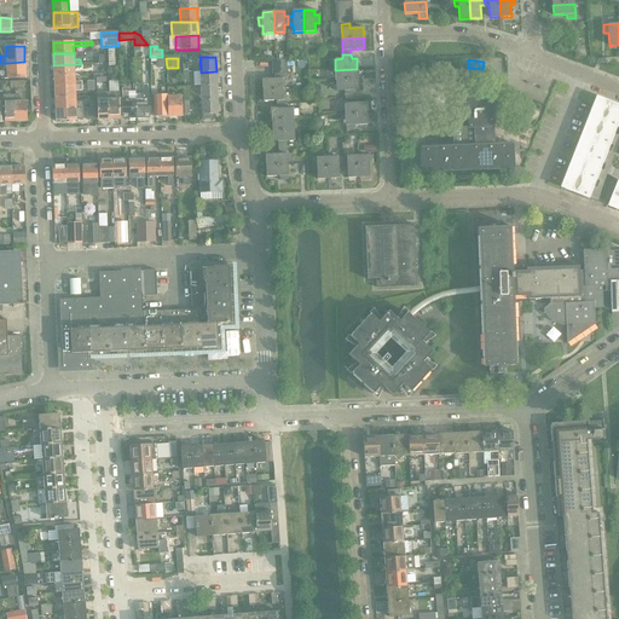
[(25,79),(24,62),(7,63),(7,79),(25,79)]
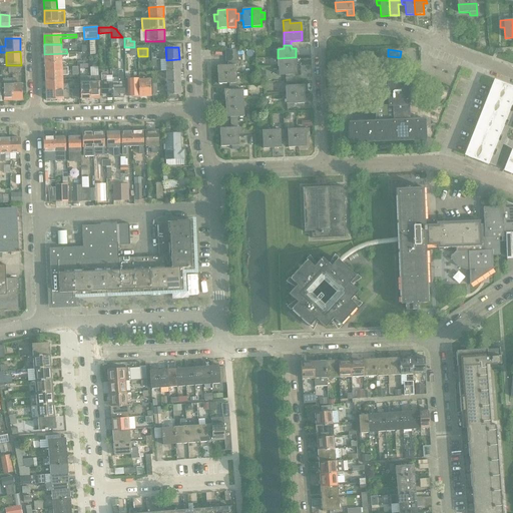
[(61,62),(61,57),(67,56),(67,53),(44,54),(45,63),(61,62)]
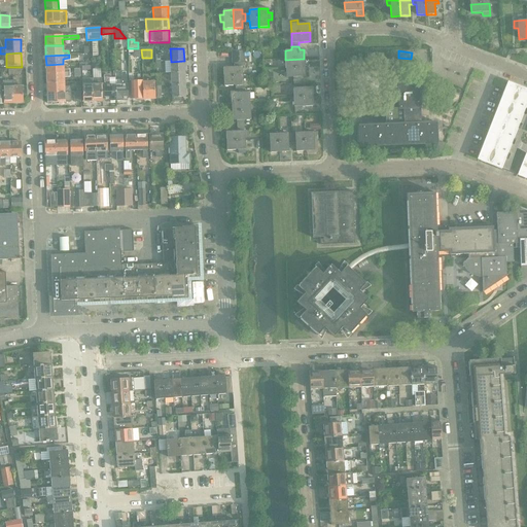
[(305,68),(304,59),(285,60),(286,69),(305,68)]
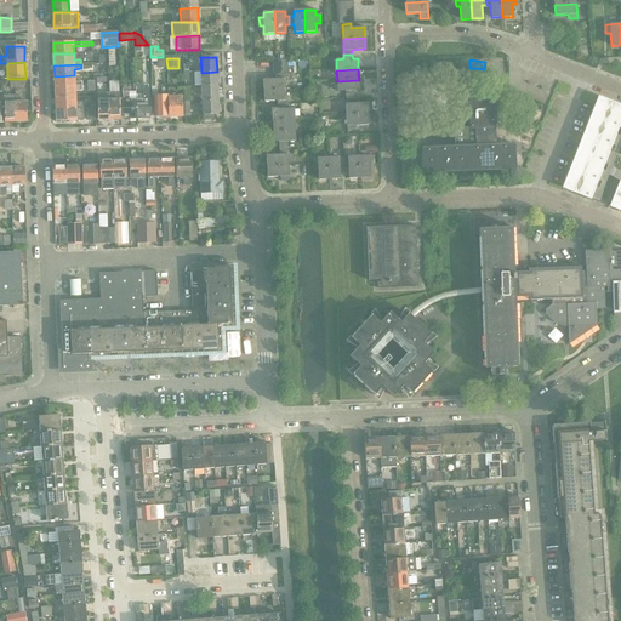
[(217,86),(217,72),(201,73),(201,86),(217,86)]
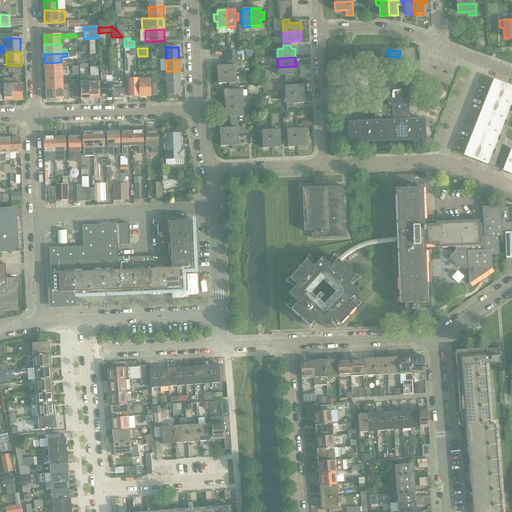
[(235,74),(235,65),(241,65),(241,61),(238,61),(228,62),(228,65),(217,66),(217,75),(235,74)]
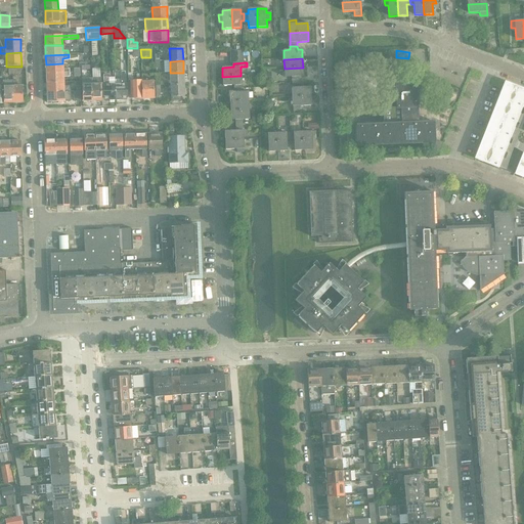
[(63,70),(62,63),(46,64),(46,74),(69,73),(69,70),(63,70)]
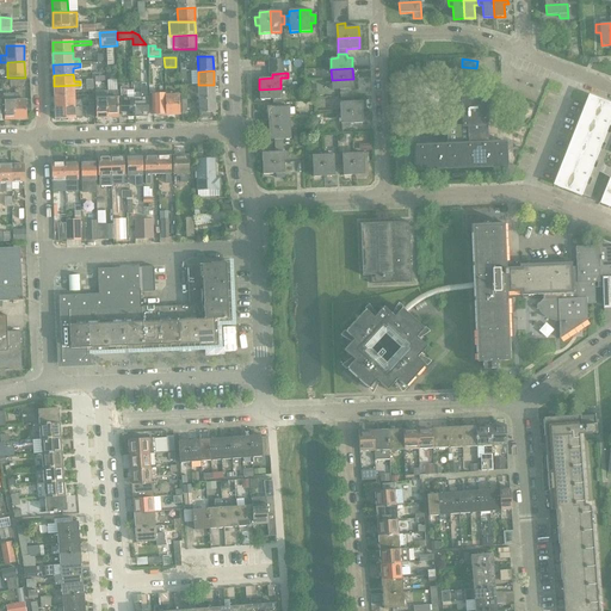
[(353,90),(353,79),(332,80),(332,90),(339,90),(340,93),(349,93),(349,90),(353,90)]
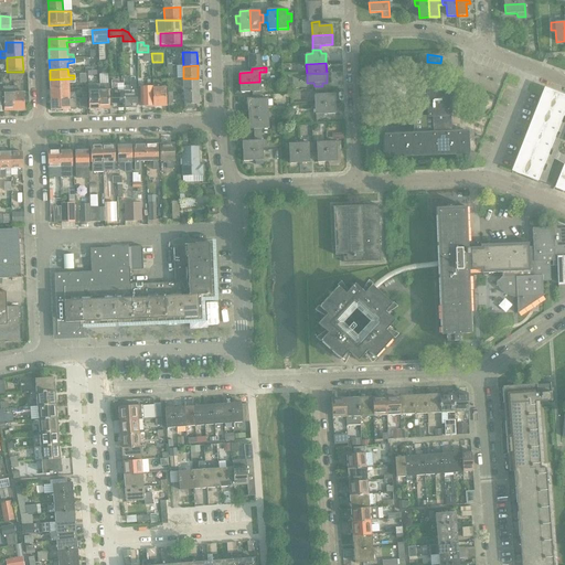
[(68,88),(68,83),(75,83),(74,78),(50,80),(51,89),(68,88)]
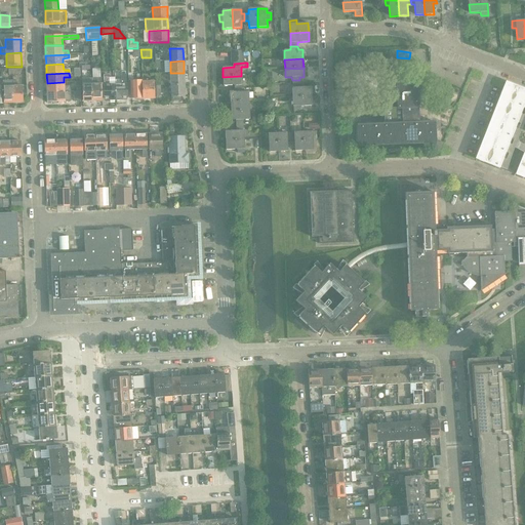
[(185,84),(184,73),(170,73),(171,85),(185,84)]
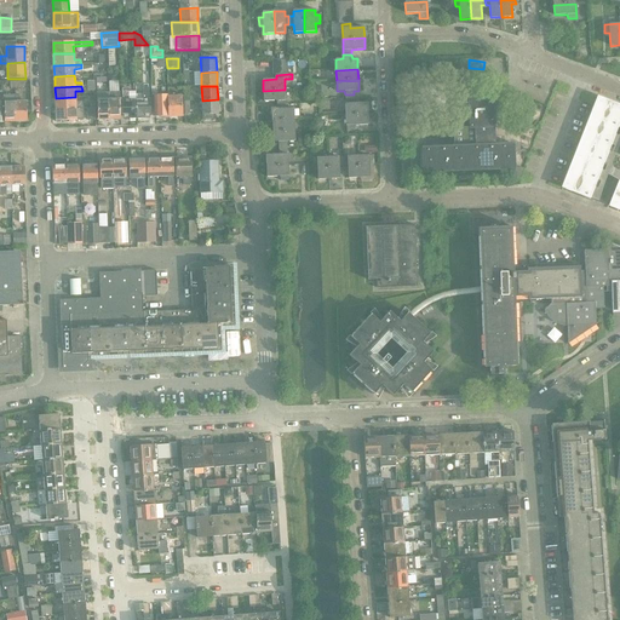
[(150,116),(149,87),(143,89),(143,95),(136,95),(136,99),(136,119),(144,119),(144,116),(150,116)]
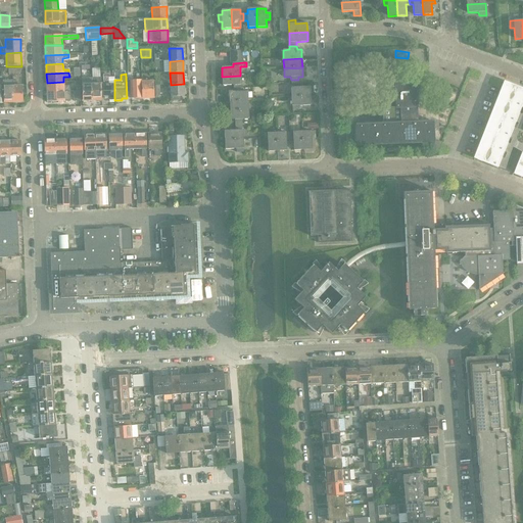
[(114,100),(114,84),(108,85),(108,75),(103,75),(103,99),(108,99),(108,100),(114,100)]
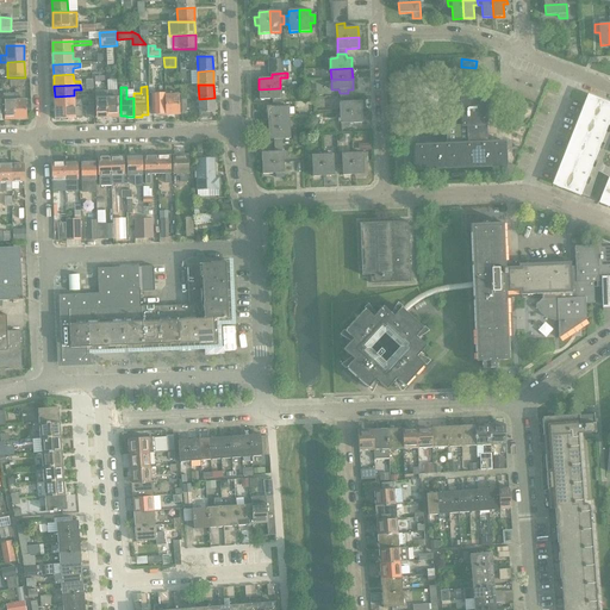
[(281,104),(280,88),(259,89),(260,100),(273,99),(273,104),(281,104)]
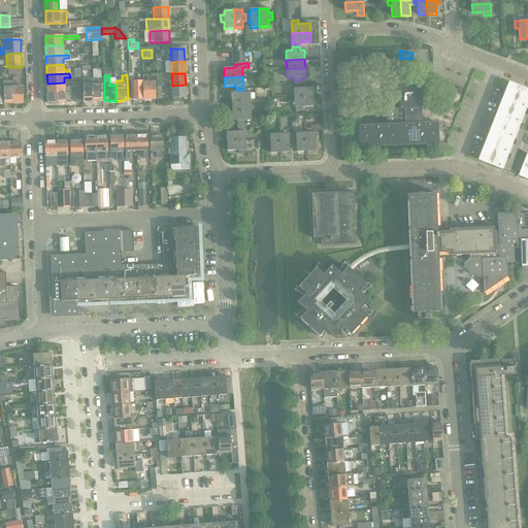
[(93,102),(92,78),(89,79),(89,85),(83,85),(84,102),(93,102)]
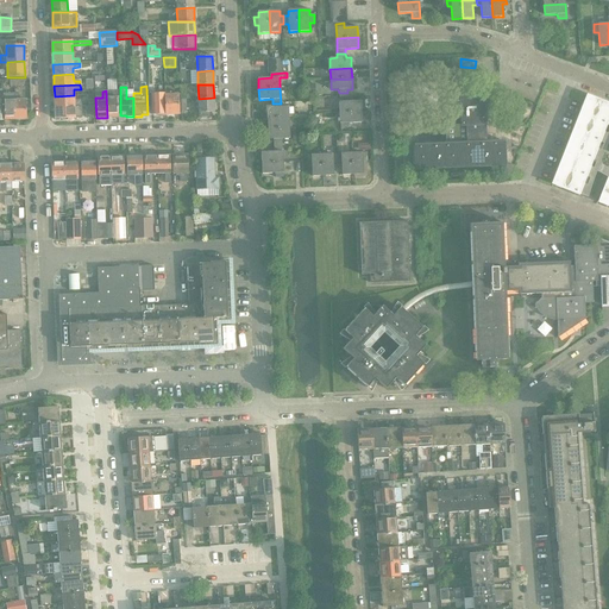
[(119,117),(118,90),(106,90),(107,118),(119,117)]
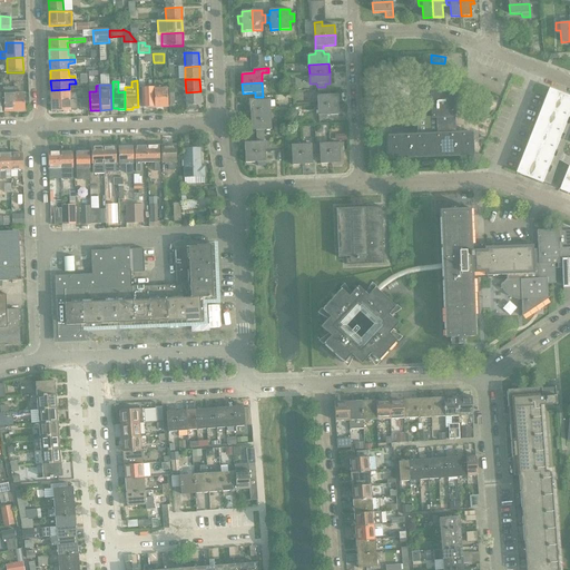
[(155,107),(155,87),(141,88),(143,107),(147,107),(148,108),(153,108),(154,107),(155,107)]
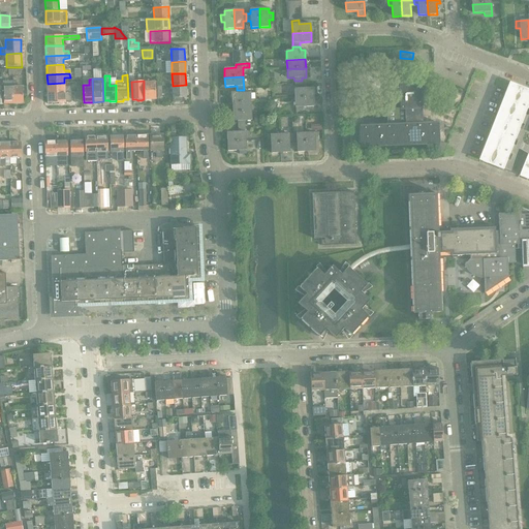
[(155,99),(155,81),(144,81),(144,99),(145,99),(146,100),(149,100),(150,99),(155,99)]
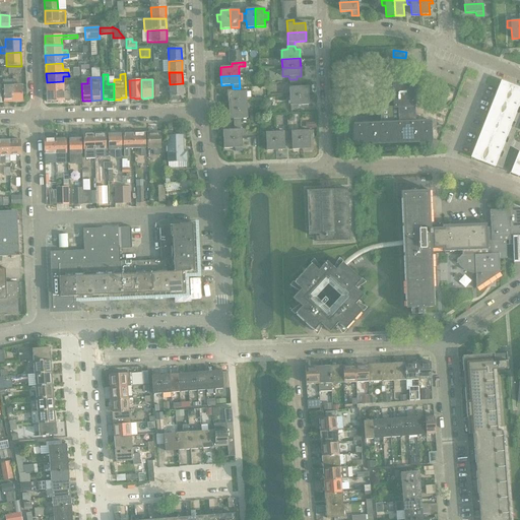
[(12,103),(11,80),(9,80),(9,85),(2,85),(2,103),(12,103)]
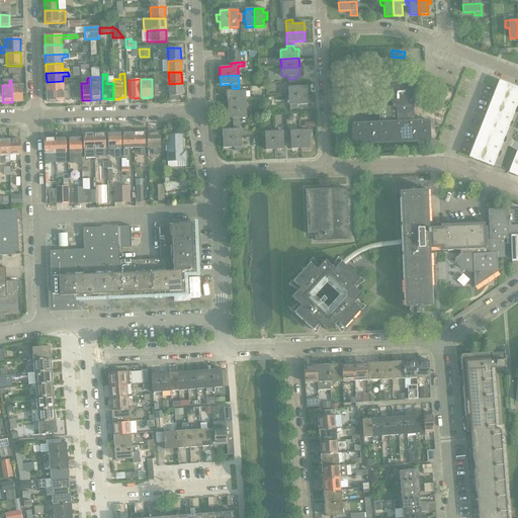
[(22,101),(22,85),(16,85),(16,80),(11,80),(12,102),(22,101)]
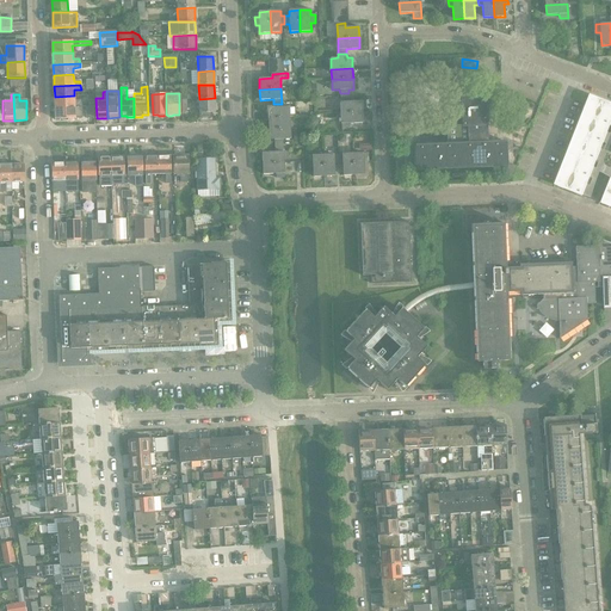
[(81,107),(81,100),(74,102),(74,96),(55,97),(55,109),(81,107)]
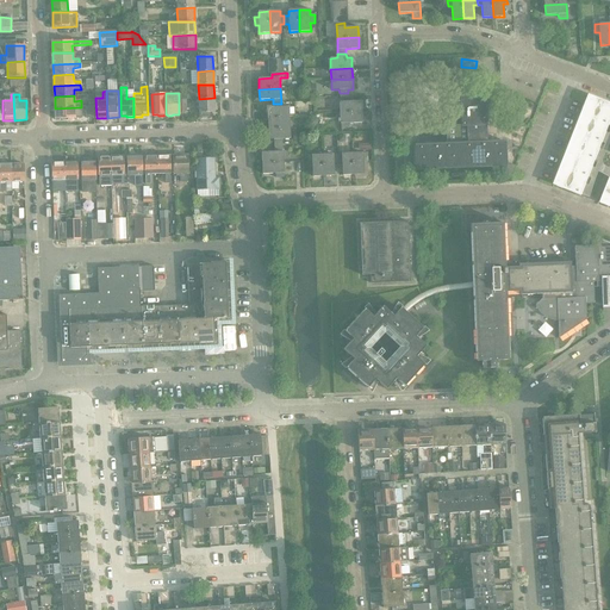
[(506,166),(505,142),(487,143),(485,95),(461,97),(462,126),(467,126),(467,143),(416,145),(417,170),(506,166)]
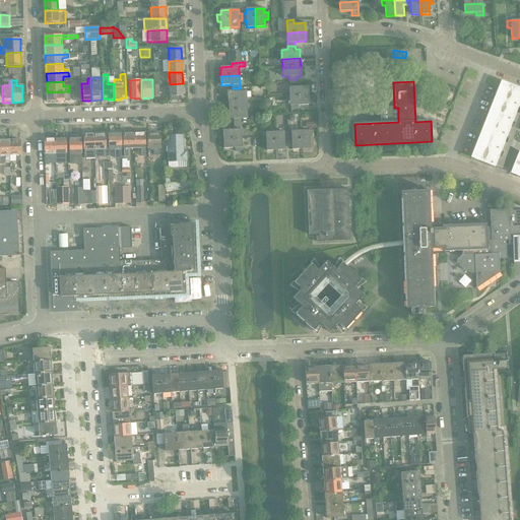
[(519,102),(519,88),(502,82),(472,157),(495,166),(519,102)]
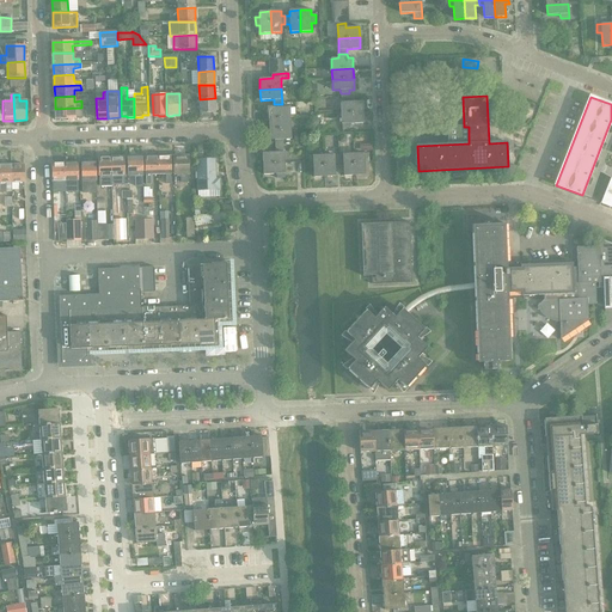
[(215,114),(215,98),(200,99),(200,114),(200,121),(210,121),(210,114),(215,114)]
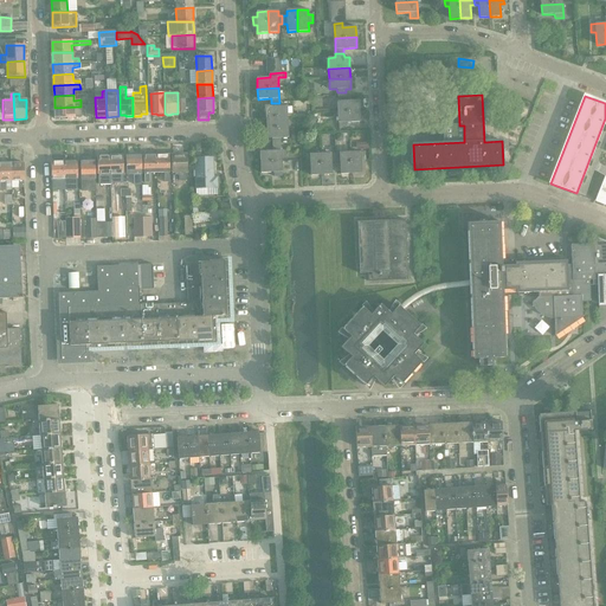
[(359,111),(359,101),(346,102),(346,97),(337,97),(337,113),(359,111)]
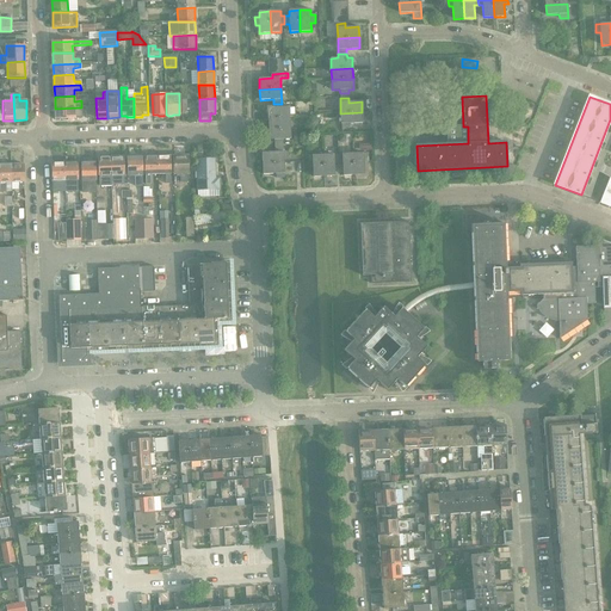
[(290,118),(289,107),(282,107),(282,104),(273,104),(273,107),(269,109),(269,119),(290,118)]
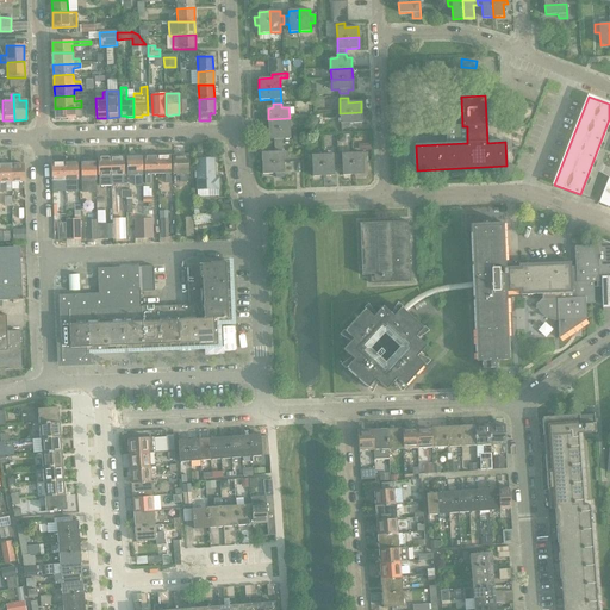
[(82,118),(81,107),(55,109),(55,119),(82,118)]
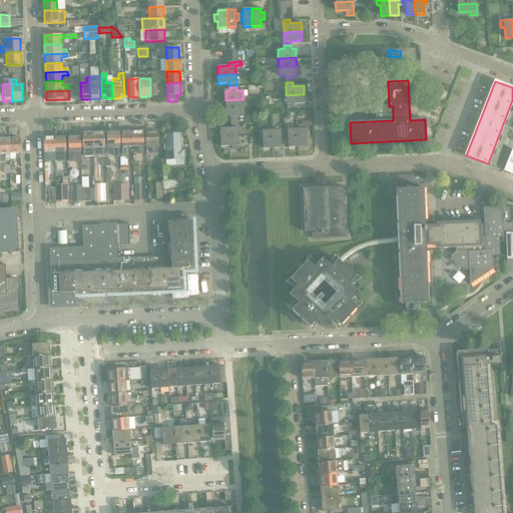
[(305,103),(304,94),(286,95),(287,107),(294,107),(294,103),(305,103)]
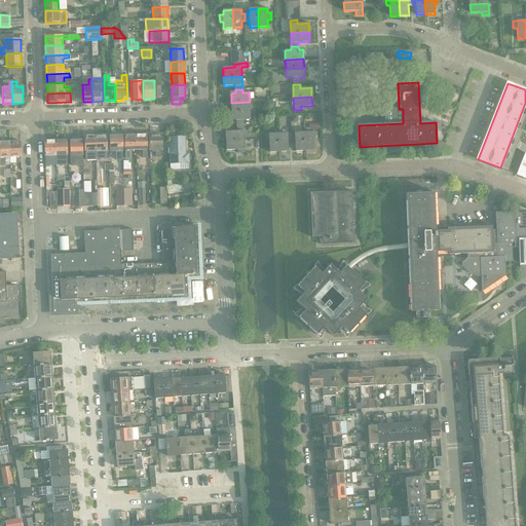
[(250,111),(250,102),(231,103),(231,112),(250,111)]
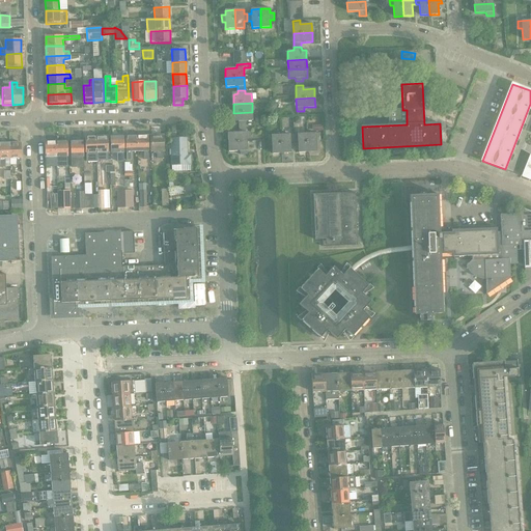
[(253,120),(252,112),(233,113),(234,121),(239,121),(239,129),(246,129),(246,121),(253,120)]
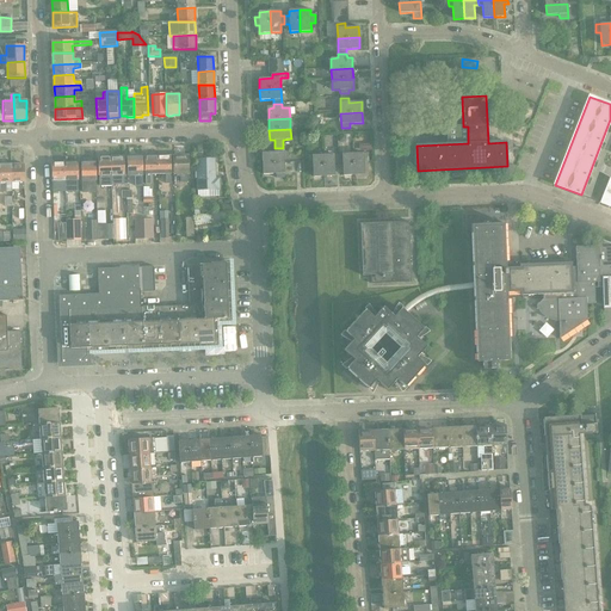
[(284,164),(283,148),(275,148),(275,153),(263,153),(263,165),(284,164)]
